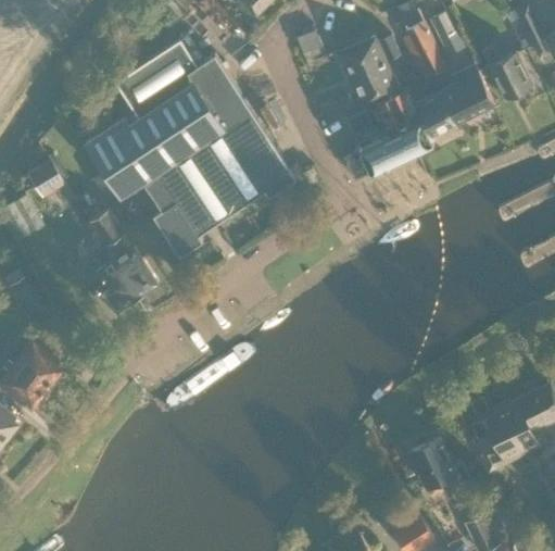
[(239,0),(259,19),(276,0),(239,0)]
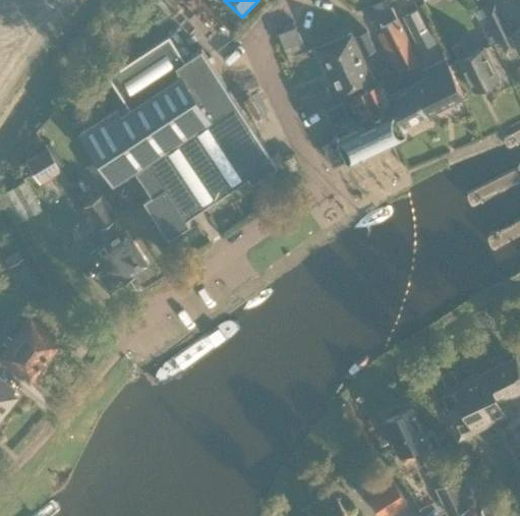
[(508,57),(519,52),(519,33),(513,37),(496,4),(484,10),(508,57)]
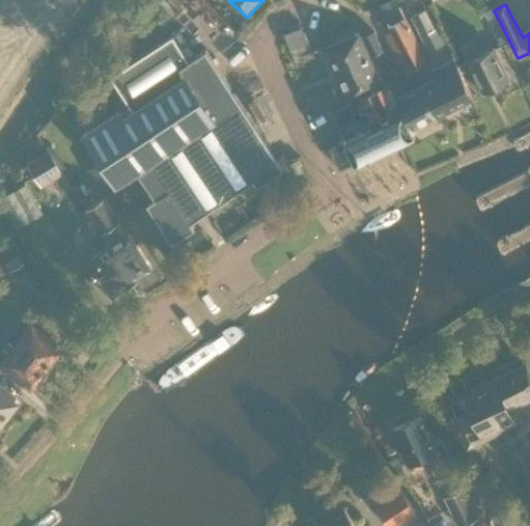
[(413,20),(423,44),(438,37),(427,14),(413,20)]
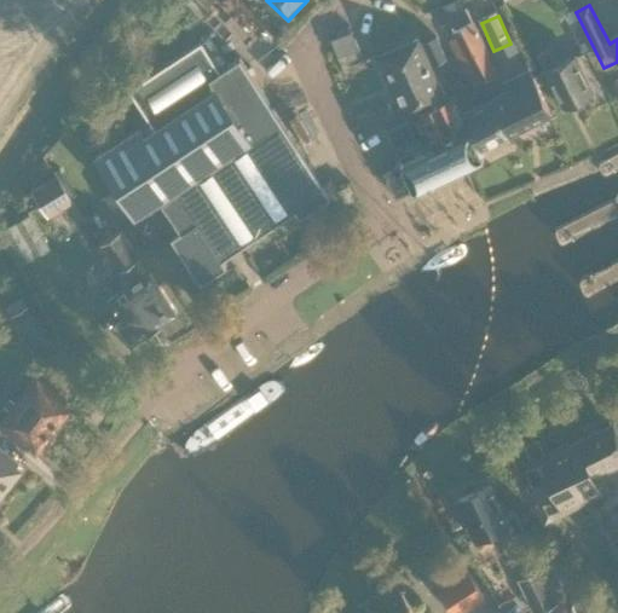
[(452,46),(475,91),(487,86),(500,80),(474,28),(455,38),(457,44),(452,46)]
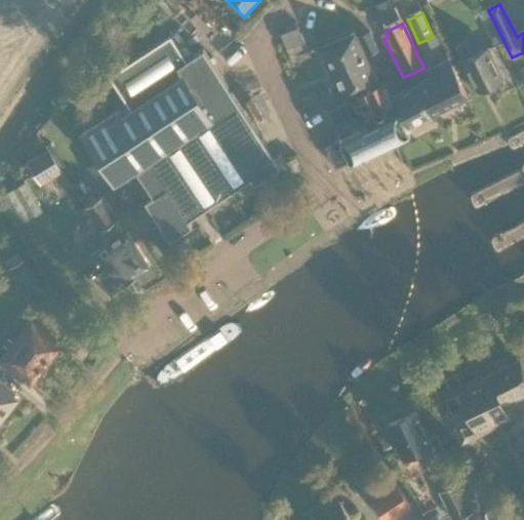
[(287,53),(306,46),(299,32),(297,26),(287,30),(290,35),(282,38),(287,53)]
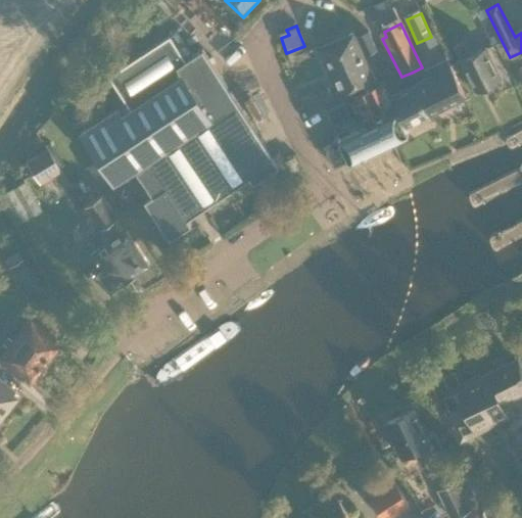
[(370,35),(358,40),(367,58),(379,53),(370,35)]
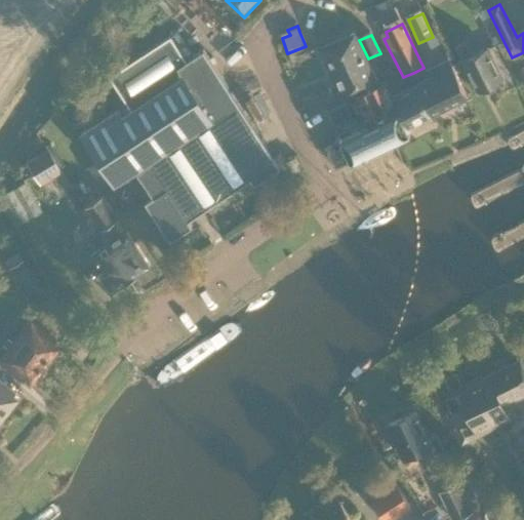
[(366,94),(380,87),(379,84),(356,37),(321,52),(345,104),(366,93),(366,94)]
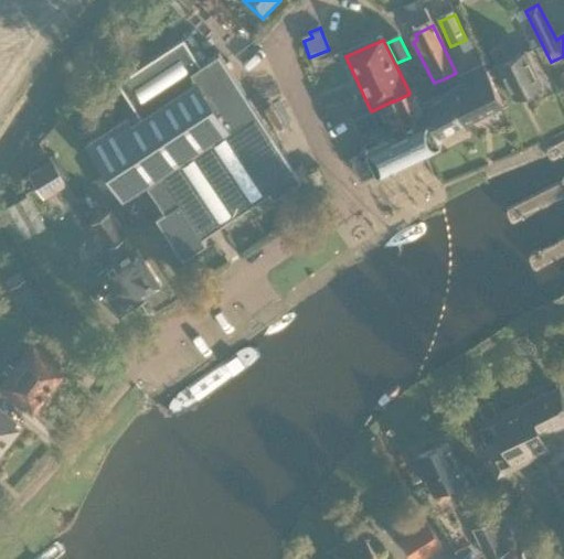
[(180,42),(118,83),(142,119),(132,126),(128,119),(88,146),(109,176),(97,184),(114,208),(148,185),(166,213),(158,219),(184,260),(208,245),(204,239),(272,195),(275,201),(302,182),(222,54),(198,70),(180,42)]
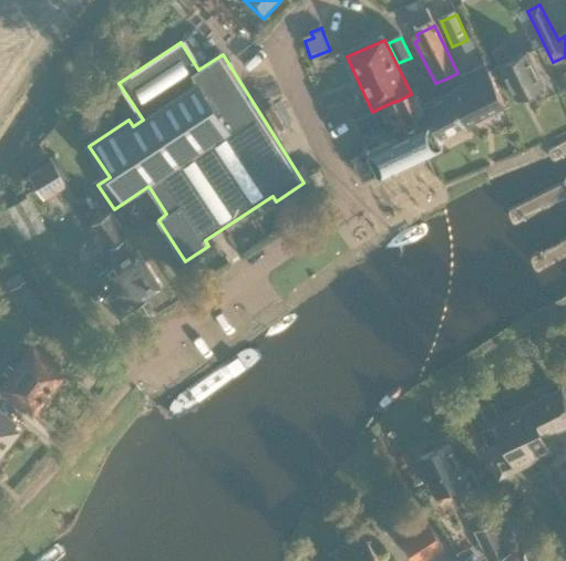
[(501,69),(518,103),(545,90),(527,55),(512,63),(505,49),(494,54),(502,69),(501,69)]
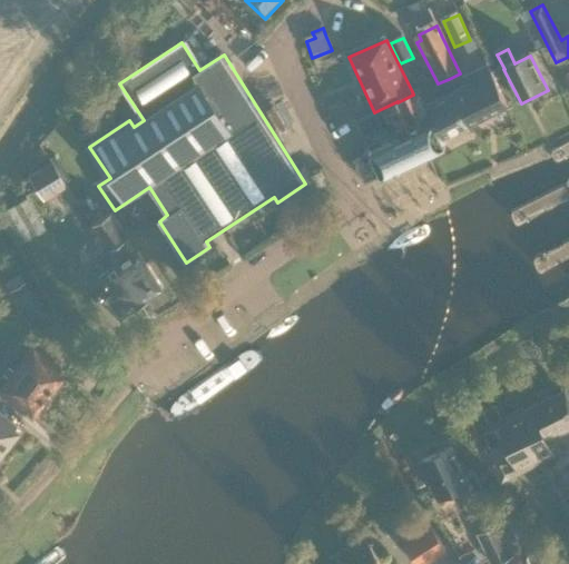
[(449,90),(452,98),(468,130),(509,109),(489,69),(463,81),(467,89),(455,95),(449,79),(438,83),(442,92),(449,90)]
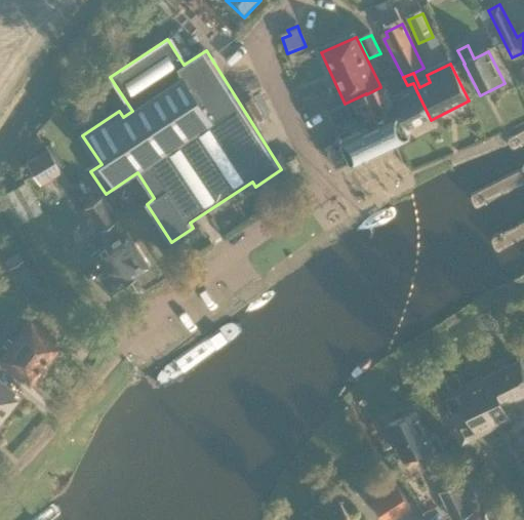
[(411,137),(408,130),(394,101),(389,88),(379,84),(380,87),(366,94),(366,93),(345,104),(350,116),(332,124),(341,143),(327,150),(336,170),(352,163),(353,165),(411,137)]
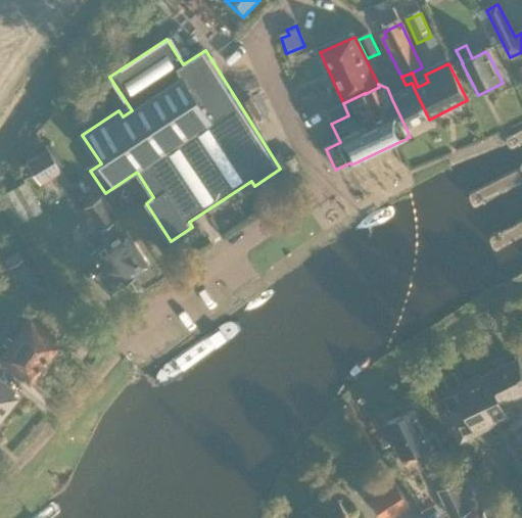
[(407,130),(429,120),(415,90),(392,100),(407,130)]
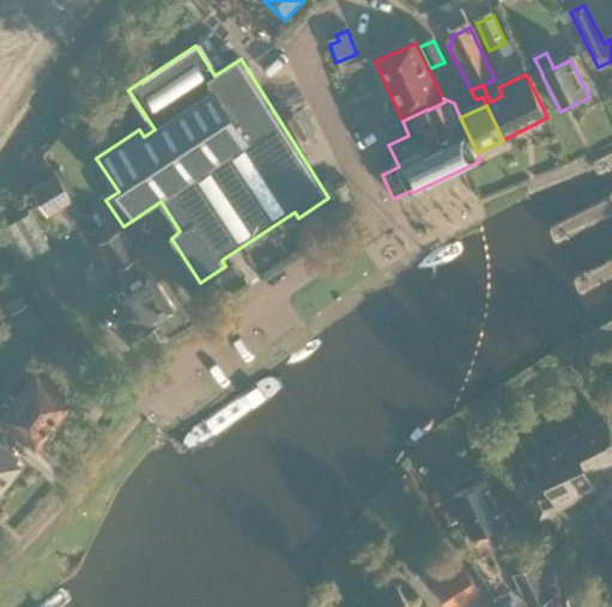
[(102,122),(111,139),(122,133),(111,116),(102,122)]
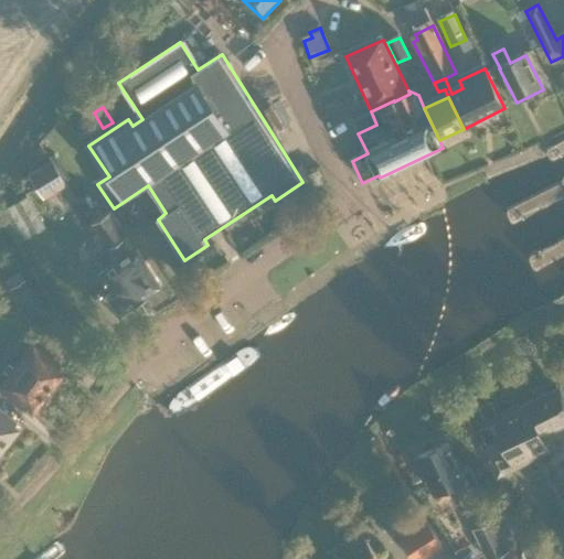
[(77,130),(84,141),(92,136),(85,125),(77,130)]
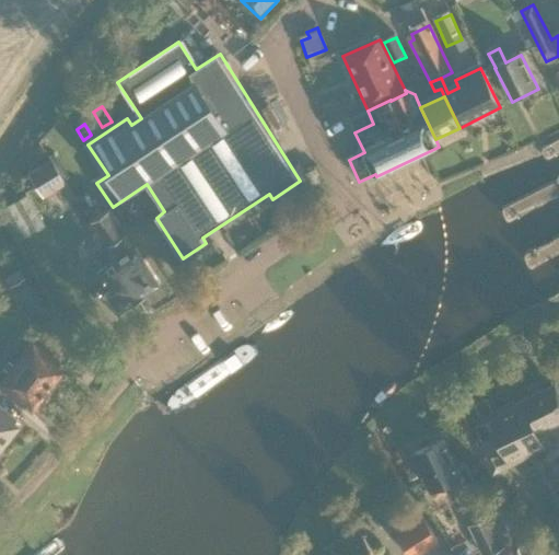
[(66,188),(51,164),(30,177),(44,201),(66,188)]
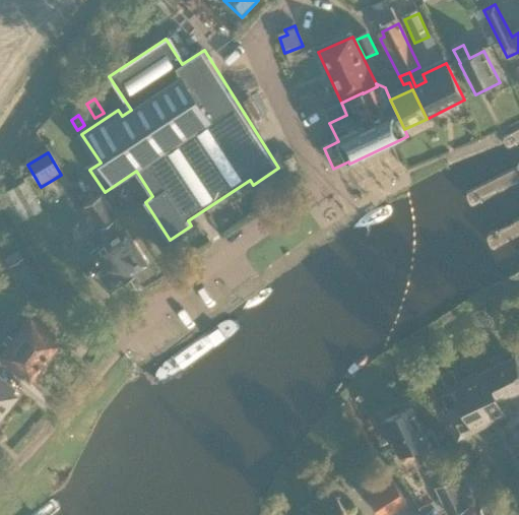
[(86,206),(102,229),(117,218),(102,196),(86,206)]
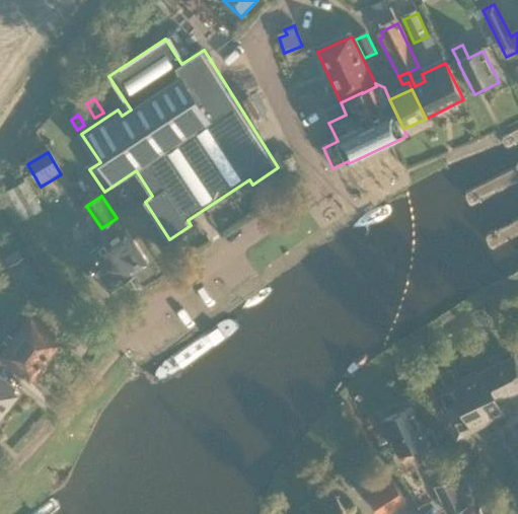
[(101,228),(104,233),(109,240),(113,238),(117,244),(113,246),(118,252),(112,255),(128,280),(149,266),(127,231),(117,218),(101,228)]
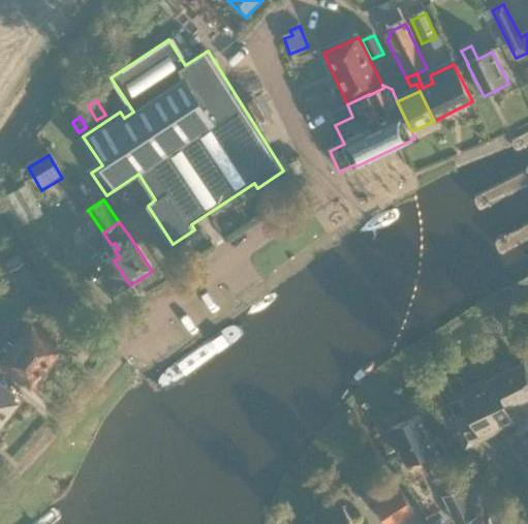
[(112,245),(106,238),(104,239),(101,242),(106,250),(91,262),(114,296),(130,285),(114,260),(120,257),(115,251),(119,249),(115,243),(112,245)]
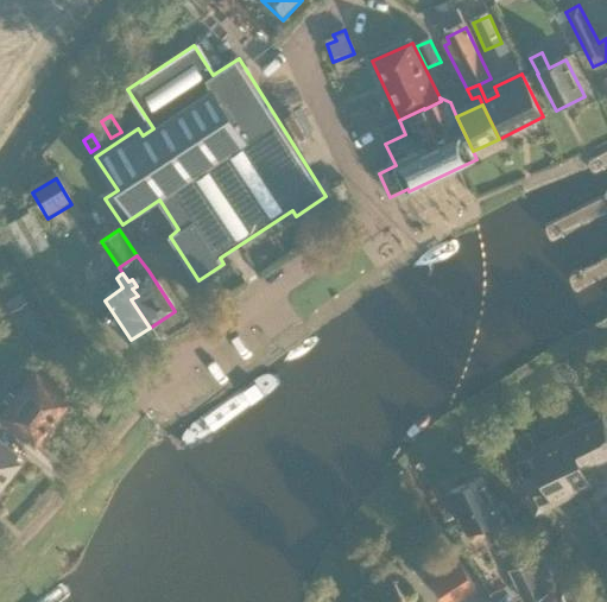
[(11,316),(40,365),(58,354),(50,340),(54,337),(38,311),(33,314),(29,305),(11,316)]
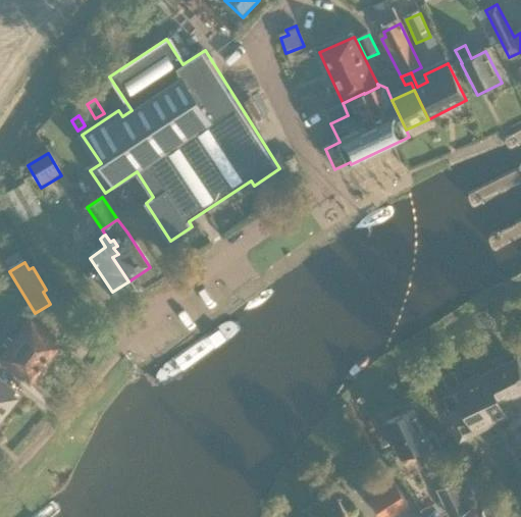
[(34,382),(59,351),(54,348),(58,343),(32,322),(0,361),(0,362),(25,383),(30,378),(34,382)]
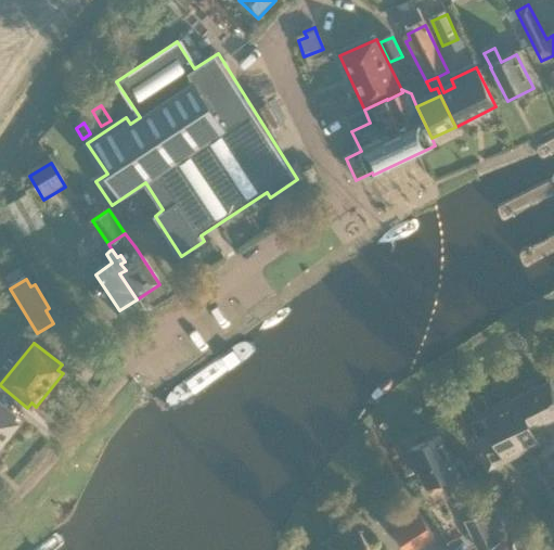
[(527,434),(518,438),(526,456),(529,462),(542,456),(540,449),(541,448),(533,432),(548,424),(544,419),(553,414),(553,391),(551,385),(513,404),(527,434)]
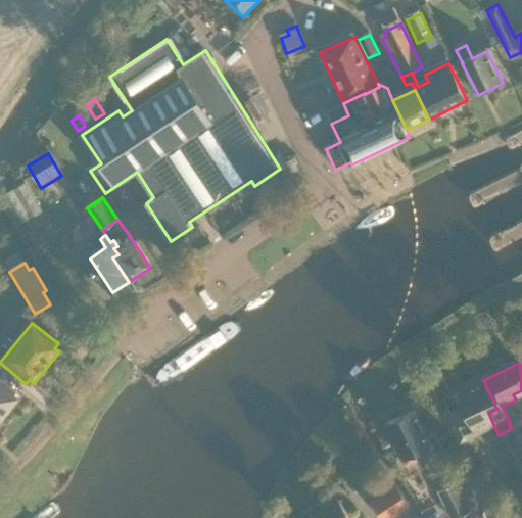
[(496,409),(483,380),(481,378),(443,396),(451,412),(446,414),(462,445),(495,429),(488,413),(496,409)]
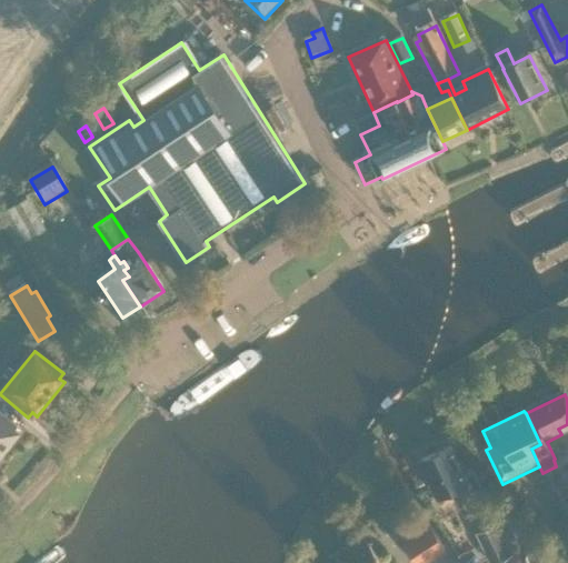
[(0,450),(6,454),(19,438),(15,434),(19,429),(0,413),(0,450)]
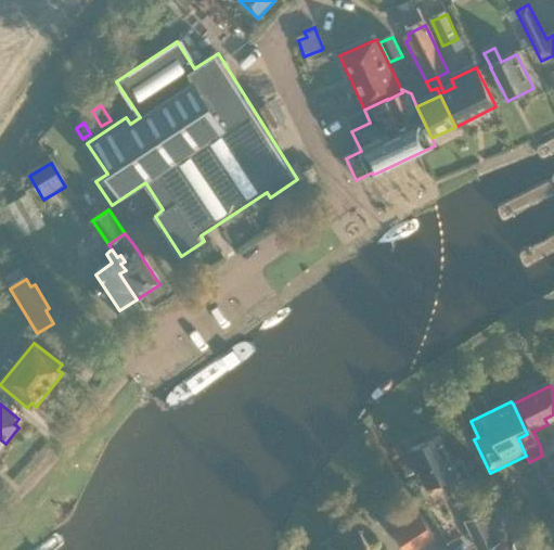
[(439,439),(411,452),(428,487),(446,478),(455,500),(476,490),(463,463),(453,469),(439,439)]
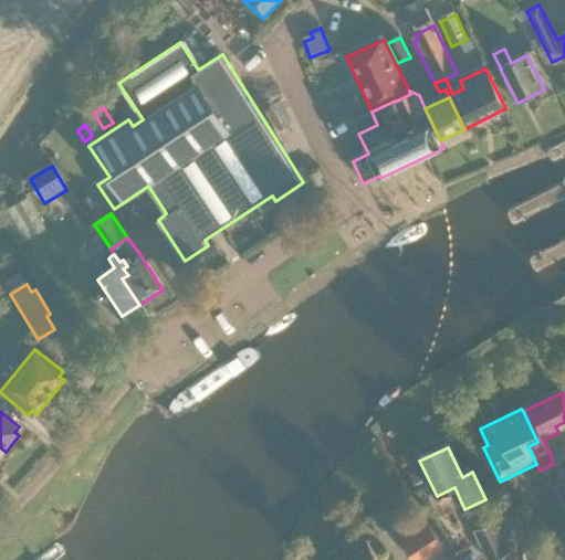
[(395,532),(412,559),(430,559),(446,550),(422,515),(395,532)]
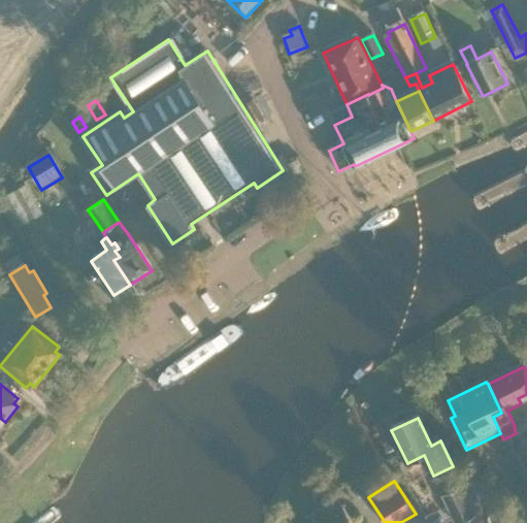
[(443,498),(455,522),(469,522),(476,519),(471,508),(480,504),(471,486),(443,498)]
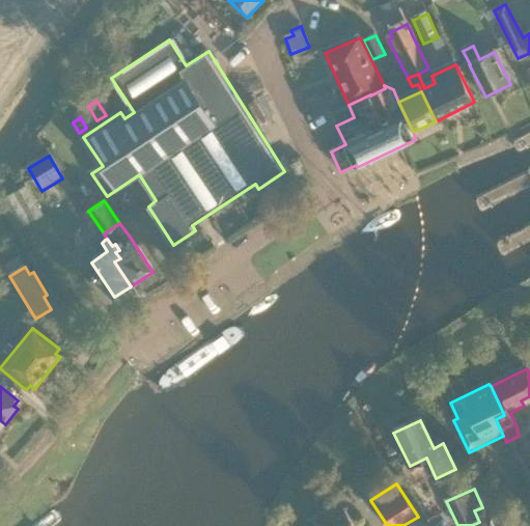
[(355,525),(345,511),(327,525),(315,525),(313,522),(308,525),(355,525)]
